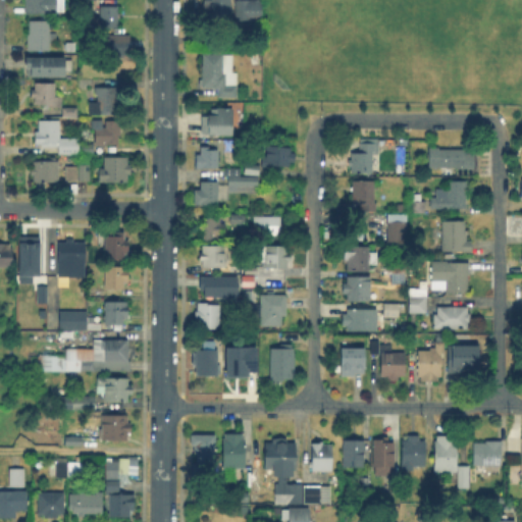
[(65,0),(65,12),(57,12),(57,14),(25,15),(25,0),(65,0)]
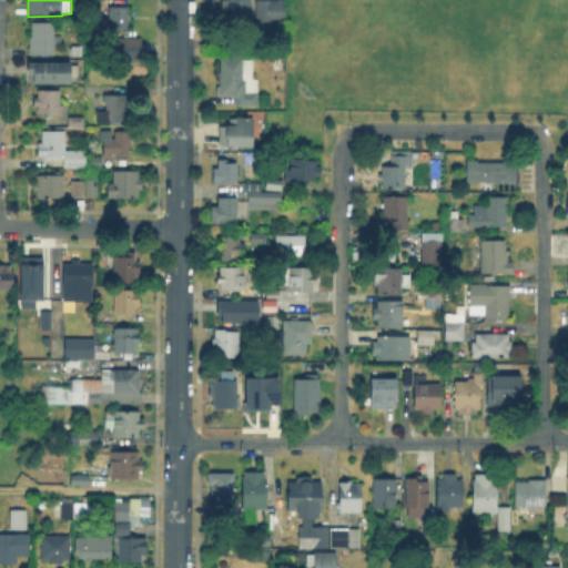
[(251,0),(251,21),(222,21),(222,0),(251,0)]
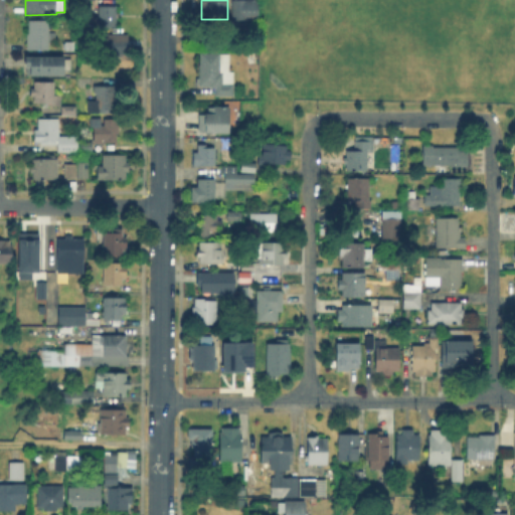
[(258,0),(258,26),(245,27),(245,21),(231,21),(230,1),(258,0)]
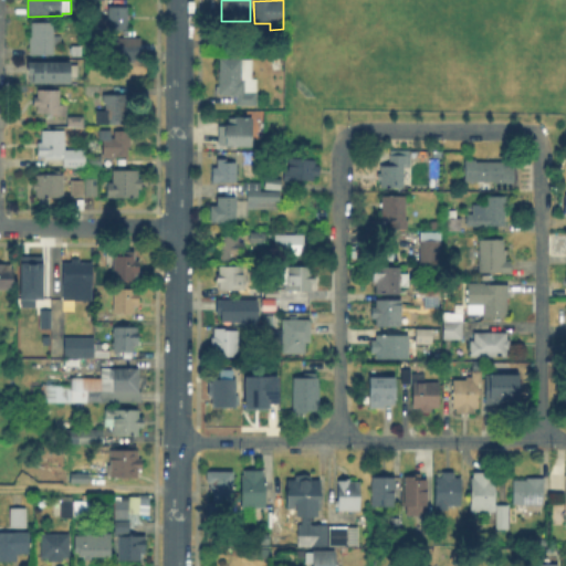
[(128,11),(128,34),(108,34),(108,11),(128,11)]
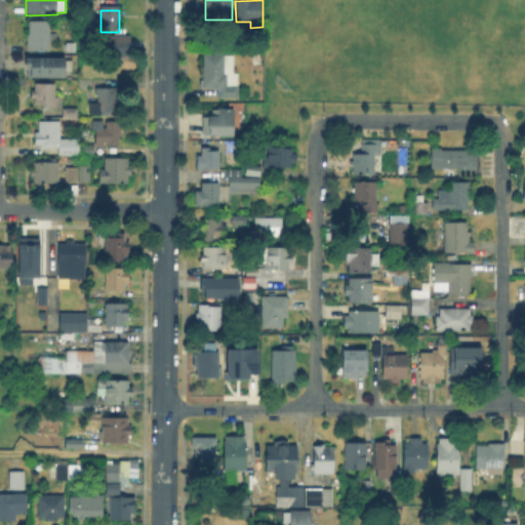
[(50,21),(50,51),(28,51),(28,34),(30,34),(30,21),(50,21)]
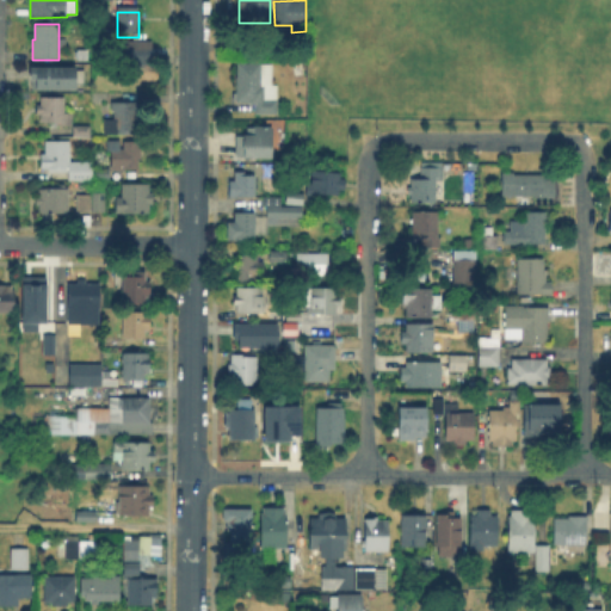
[(152,38),(153,65),(124,65),(124,39),(152,38)]
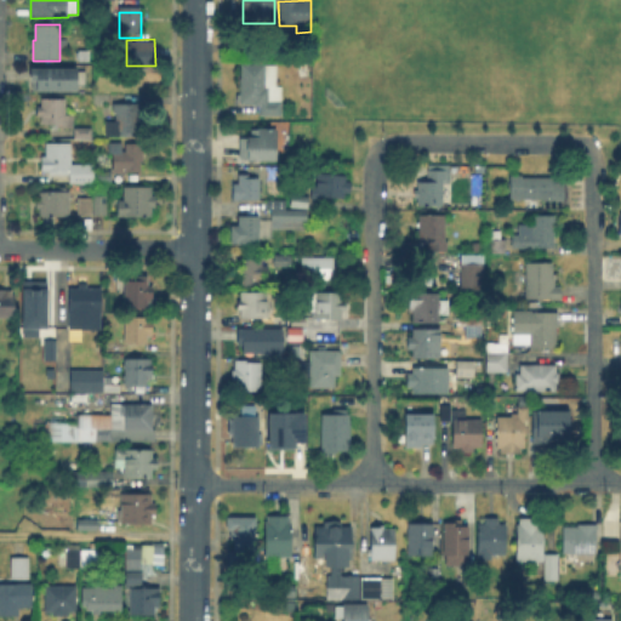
[(281,66),(279,89),(283,87),(283,118),(261,118),(258,108),(240,108),(241,64),(281,66)]
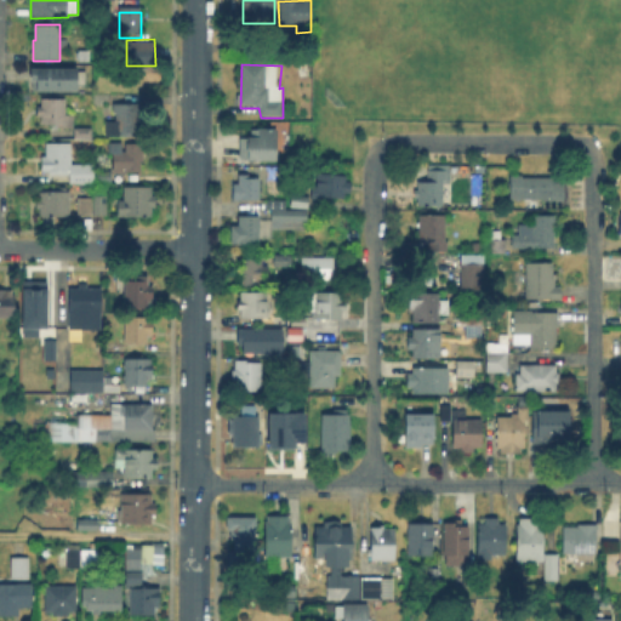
[(74,89),(74,90),(32,90),(32,67),(74,67),(74,89)]
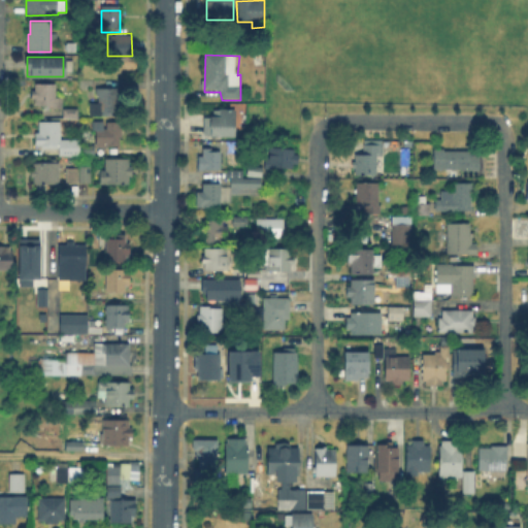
[(91,88),(80,89),(80,78),(90,78),(91,88)]
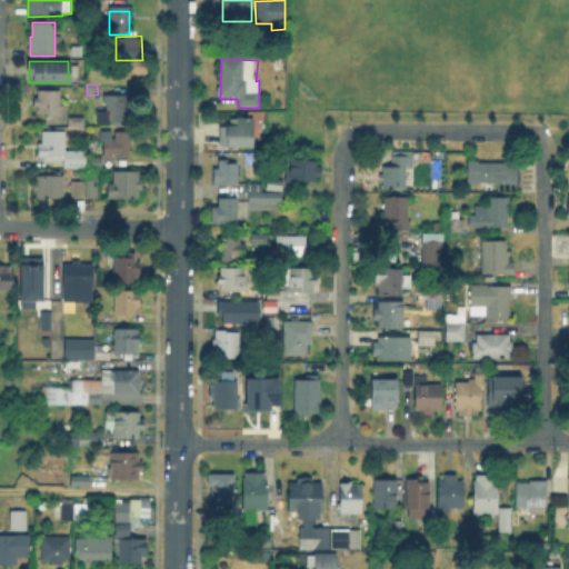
[(61,92),(61,107),(67,107),(68,119),(53,120),(53,117),(38,117),(38,109),(35,109),(35,100),(38,100),(38,92),(61,92)]
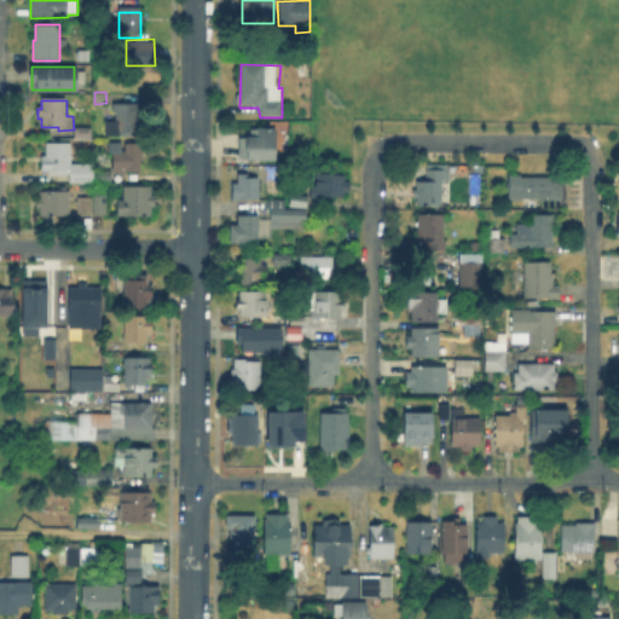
[(140,104),(142,114),(145,114),(145,127),(142,127),(142,137),(105,137),(105,121),(116,121),(116,115),(113,115),(113,104),(140,104)]
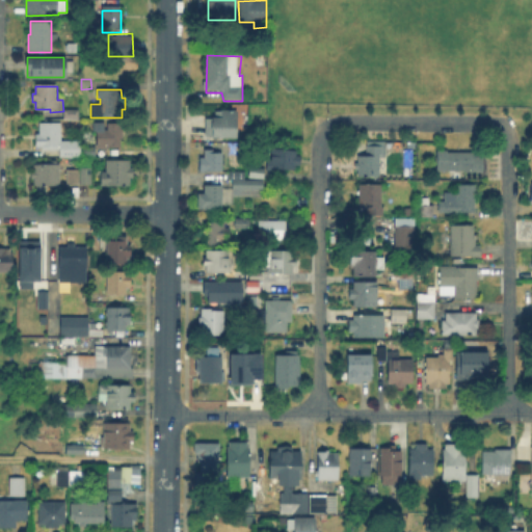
[(211,134),(211,115),(215,115),(215,110),(237,110),(236,117),(243,117),(243,131),(235,131),(235,135),(211,134)]
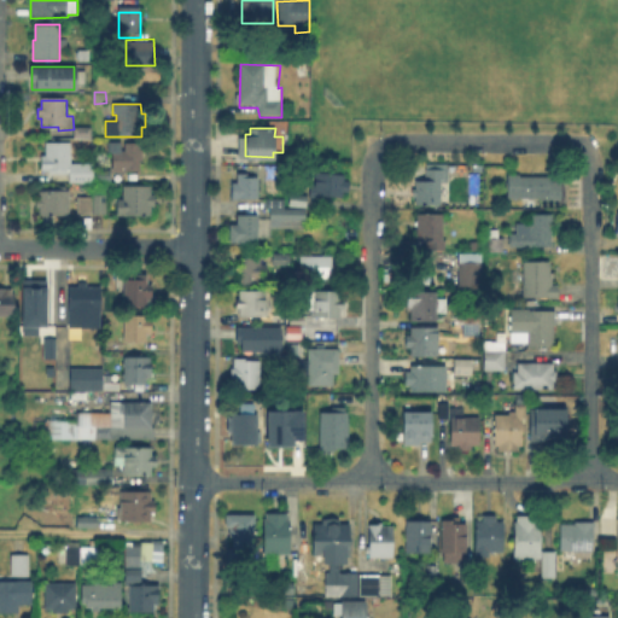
[(93,140),(75,141),(75,129),(93,129),(93,140)]
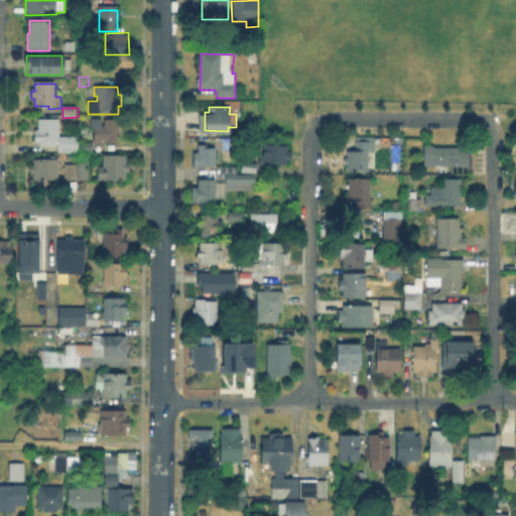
[(59,121),(59,139),(78,139),(78,140),(79,155),(57,155),(57,147),(44,148),(43,145),(39,145),(39,143),(34,143),(34,134),(38,134),(38,122),(59,121)]
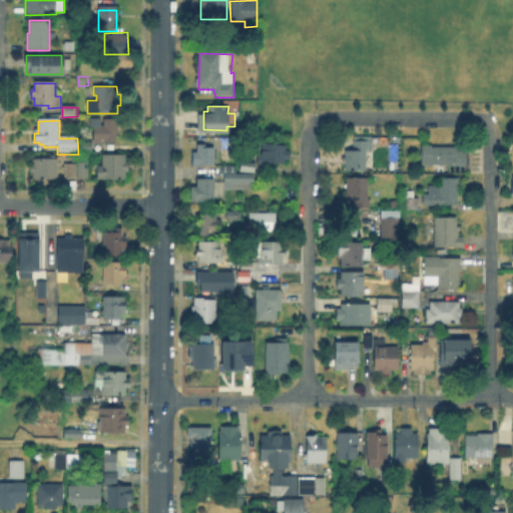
[(101,120),(101,127),(104,127),(104,120),(118,120),(119,135),(116,135),(116,144),(93,145),(93,128),(90,128),(89,120),(101,120)]
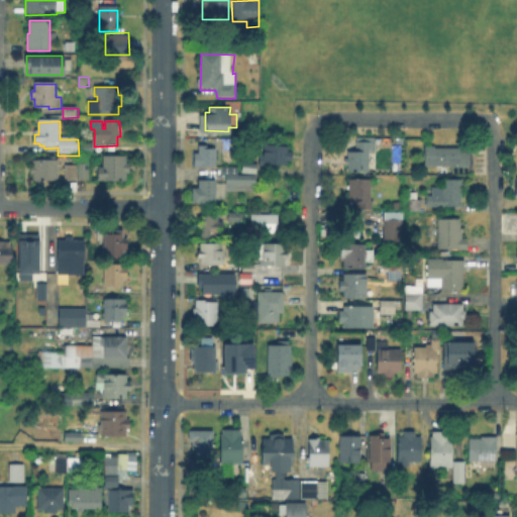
[(376,138),(376,154),(370,156),(370,176),(362,176),(349,175),(347,152),(360,153),(360,138),(376,138)]
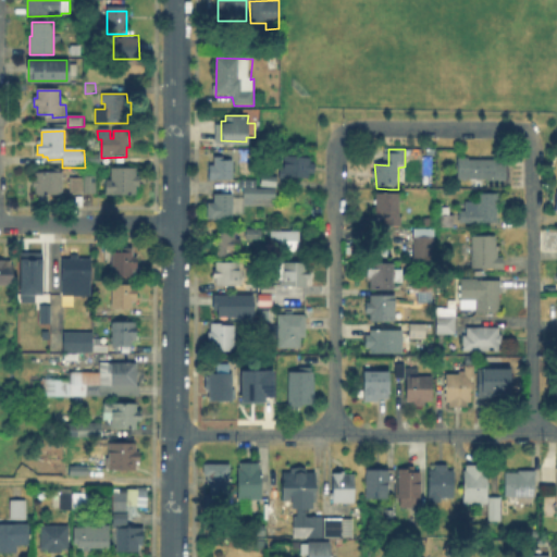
[(227,151),(227,157),(233,157),(233,177),(209,178),(208,162),(213,162),(213,153),(220,153),(220,151),(227,151)]
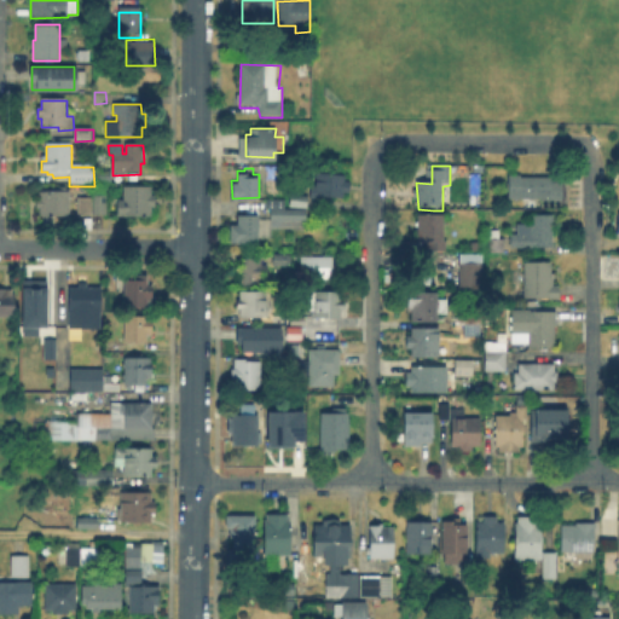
[(316,169),(330,171),(341,171),(341,179),(346,179),(346,191),(340,191),(340,201),(330,200),(312,200),(313,196),(307,196),(308,178),(311,178),(311,169),(316,169)]
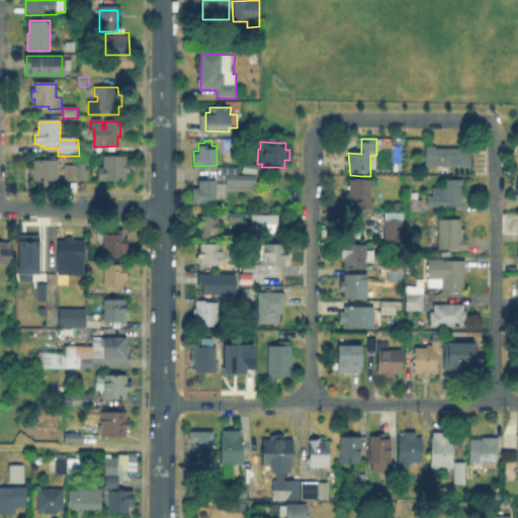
[(94,154),(79,154),(78,145),(93,144),(94,154)]
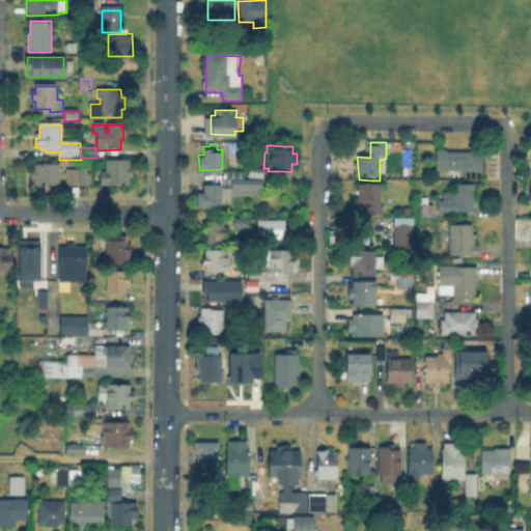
[(482,158),(482,174),(464,174),(464,172),(437,172),(437,152),(446,152),(446,154),(473,154),(473,158),(482,158)]
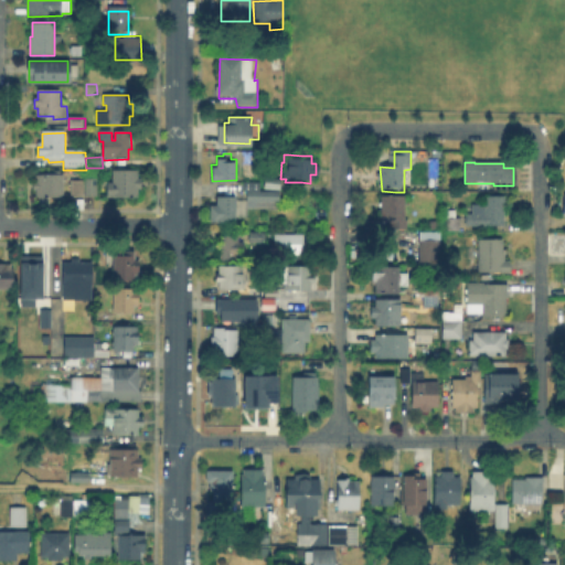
[(139,173),(139,181),(142,181),(142,192),(139,192),(139,201),(108,201),(107,184),(114,184),(114,173),(139,173)]
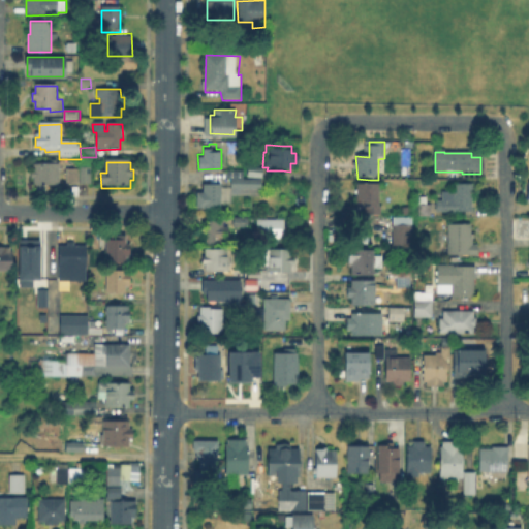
[(260,165),(259,176),(244,175),(245,164),(260,165)]
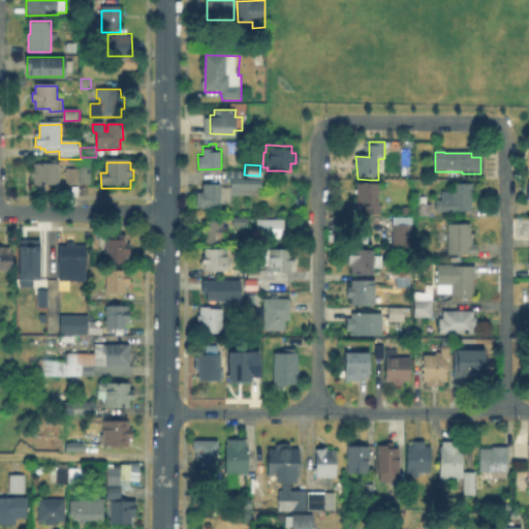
[(58,166),(59,188),(34,188),(34,181),(31,181),(31,174),(33,174),(33,166),(58,166)]
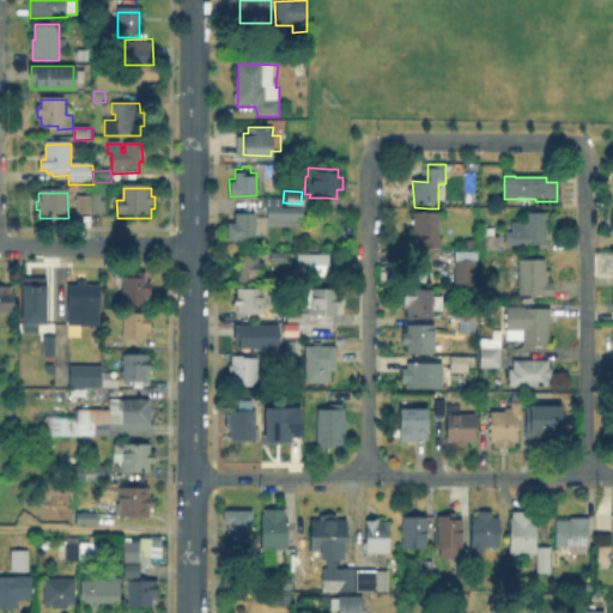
[(91,212),(78,212),(77,194),(91,194),(91,212)]
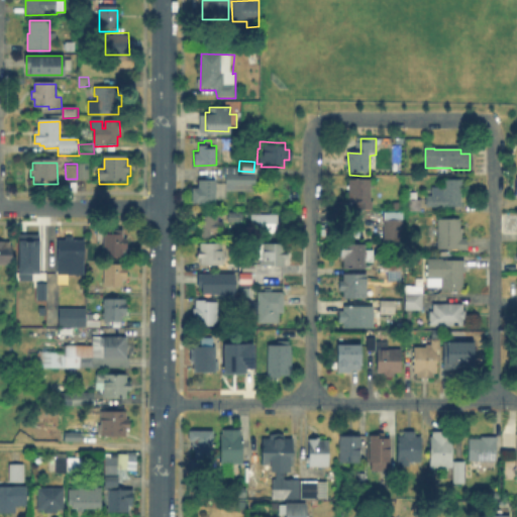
[(91,164),(91,181),(79,181),(80,164),(91,164)]
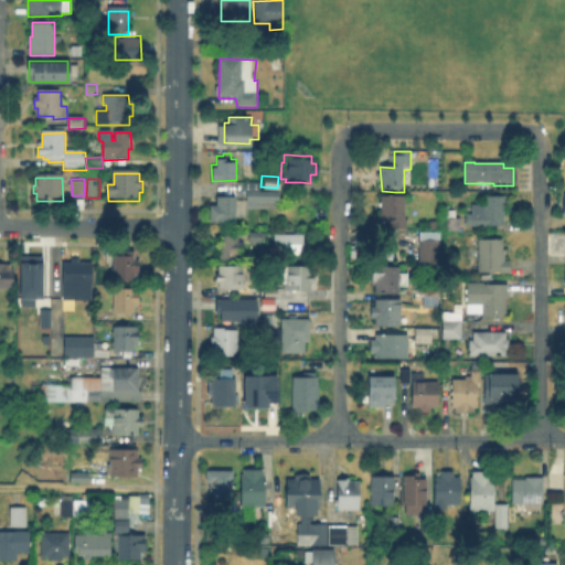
[(246,210),(246,193),(279,193),(279,210),(246,210)]
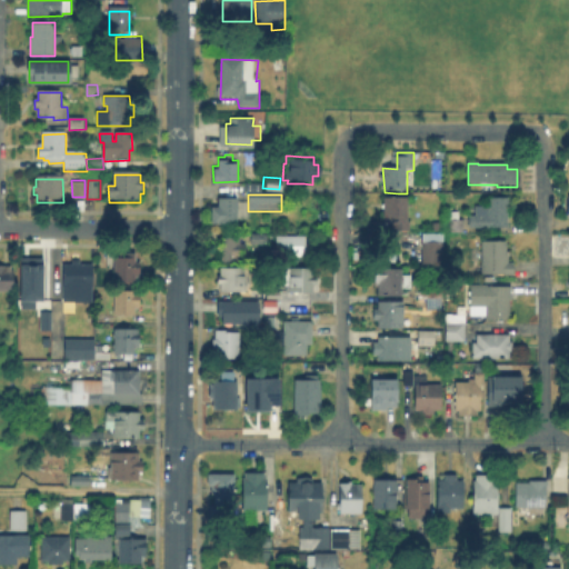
[(408,196),(408,219),(410,219),(410,228),(392,228),(392,219),(385,219),(385,196),(408,196)]
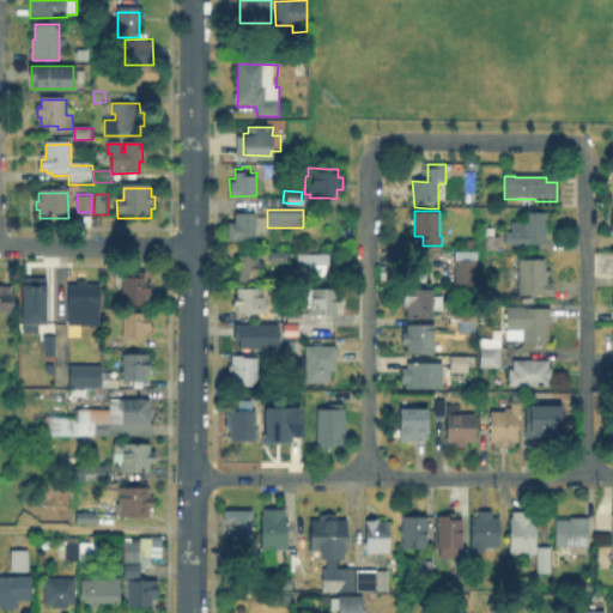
[(256,241),(226,241),(228,222),(235,223),(235,212),(256,212),(256,241)]
